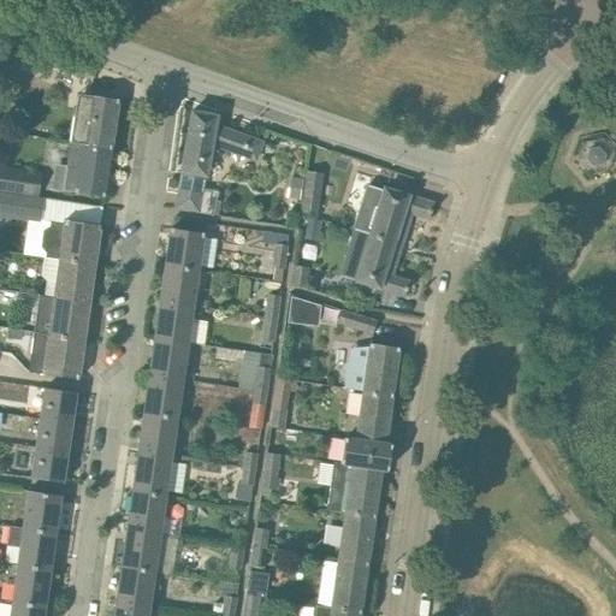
[(77,94),(70,142),(111,148),(118,100),(88,95),(77,94)]
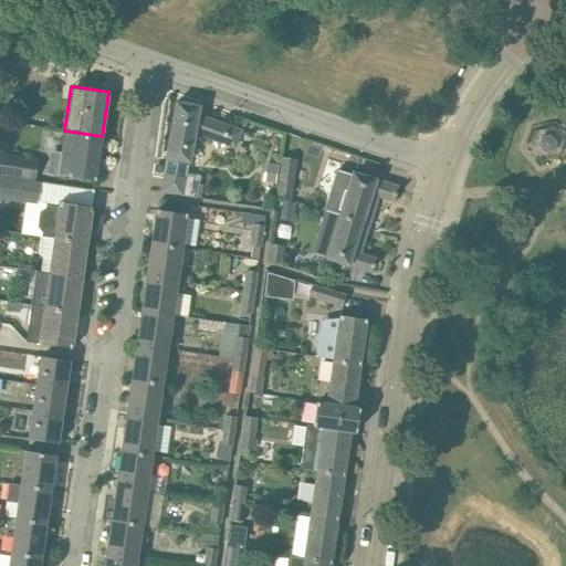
[(194,130),(234,146),(240,130),(198,115),(199,106),(176,102),(166,158),(187,161),(188,161),(194,130)]
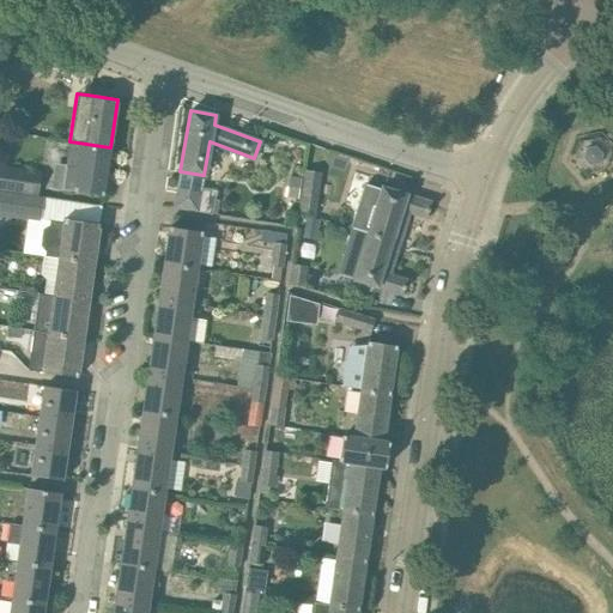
[(110,147),(70,141),(66,165),(54,164),(50,188),(103,195),(110,147)]
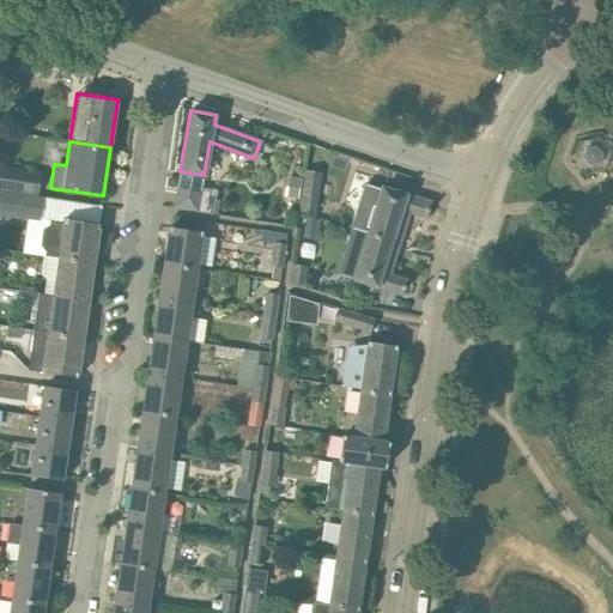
[(0,164),(0,190),(37,196),(41,171),(0,164)]
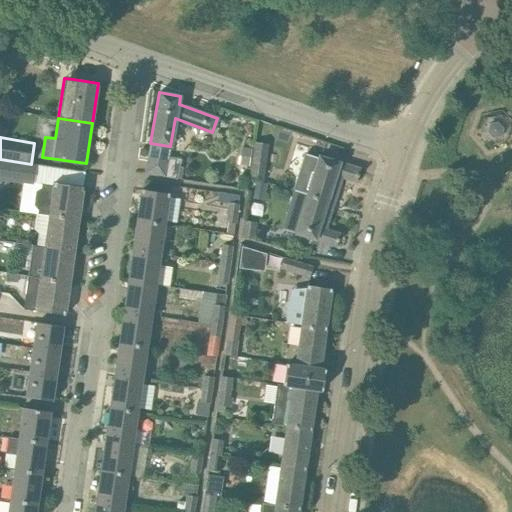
[(268,144),(255,142),(250,180),(263,182),(268,144)]
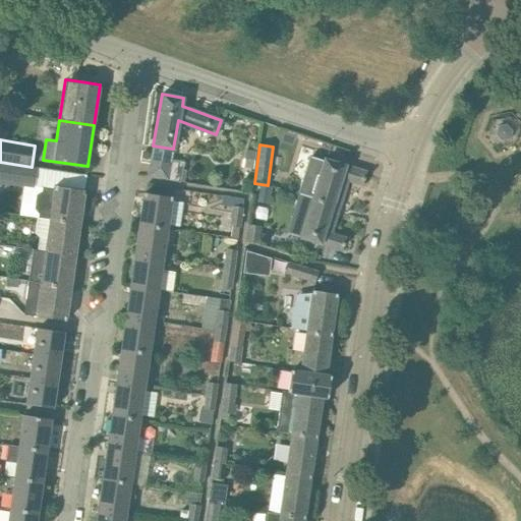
[(169,168),(151,164),(148,176),(180,183),(184,162),(170,159),(169,168)]
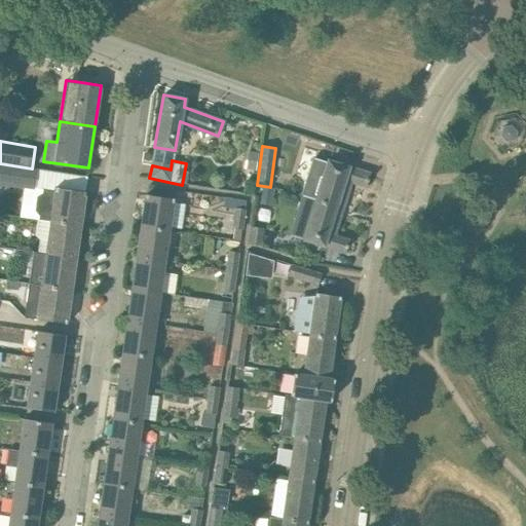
[(328,161),(315,201),(342,209),(350,181),(366,186),(370,175),(328,161)]
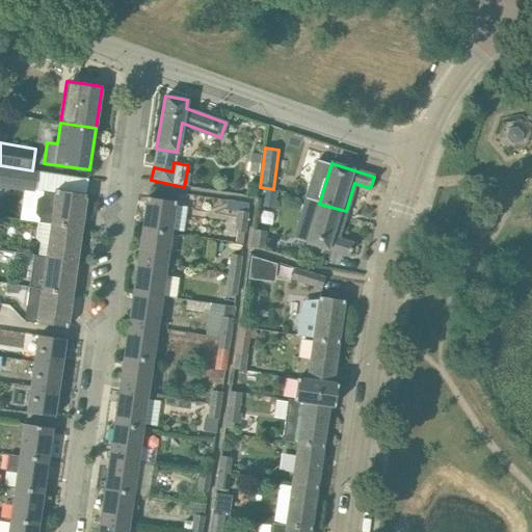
[(32,170),(0,165),(0,186),(34,192),(38,171),(32,170)]
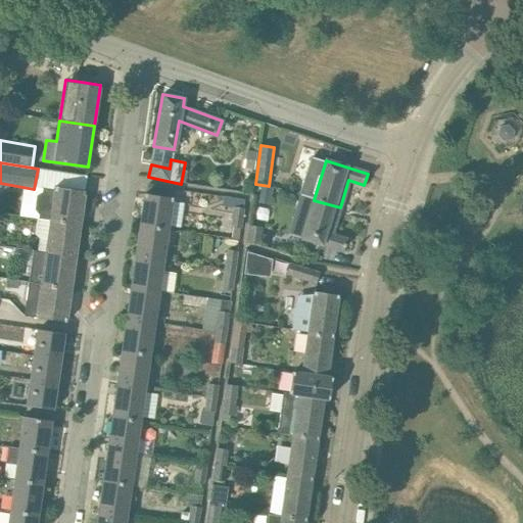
[(38,218),(80,224),(85,191),(55,186),(54,190),(43,188),(42,192),(37,195),(35,210),(39,215),(38,218)]
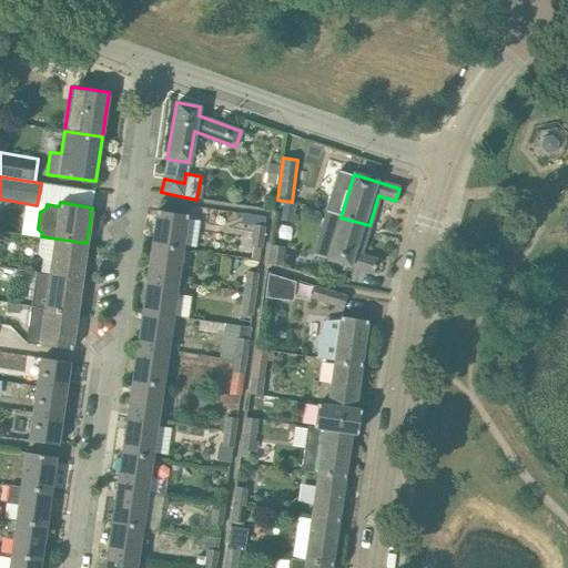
[(156,211),(152,243),(181,246),(185,214),(156,211)]
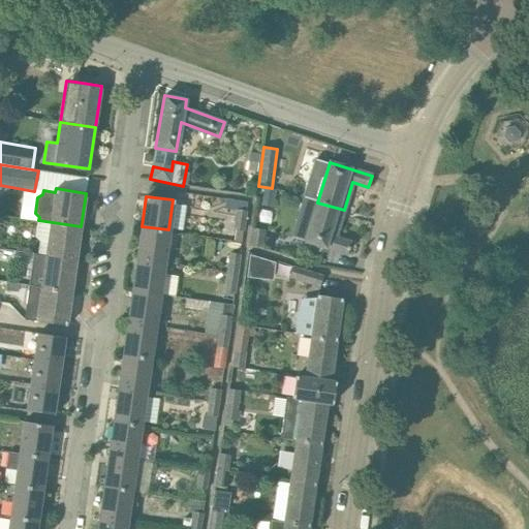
[(232,228),(243,230),(244,230),(247,211),(246,211),(247,201),(225,198),(224,208),(236,210),(232,228)]
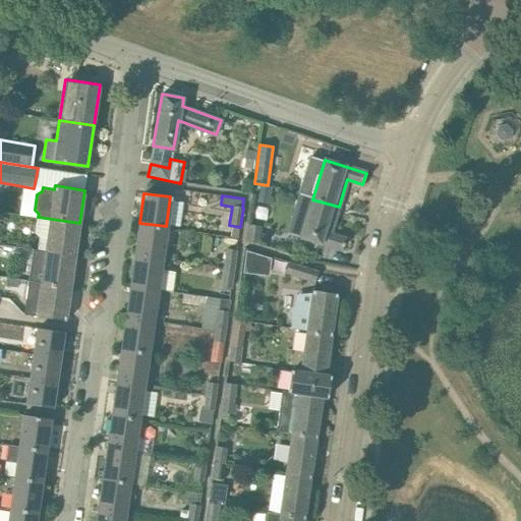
[(330,233),(339,207),(312,199),(300,237),(342,250),(346,238),(330,233)]
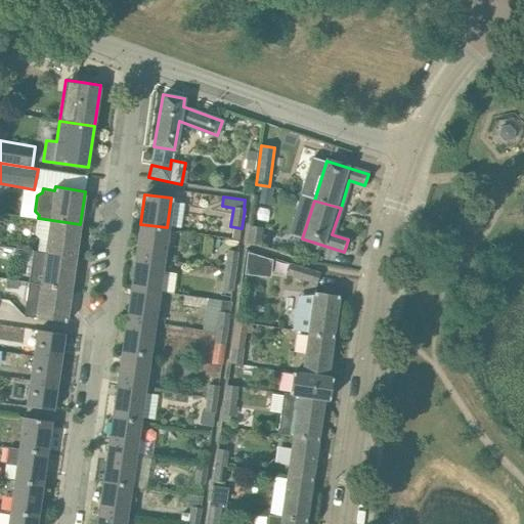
[(45,253),(76,257),(80,224),(38,218),(38,219),(37,219),(35,234),(39,238),(47,239),(45,253)]
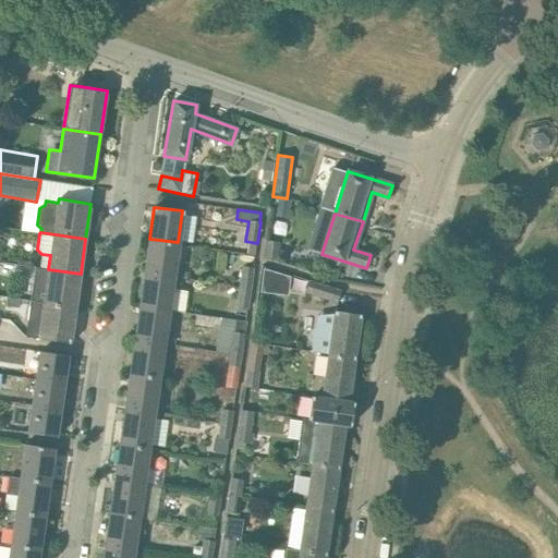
[(149,239),(145,269),(173,274),(178,242),(149,239)]
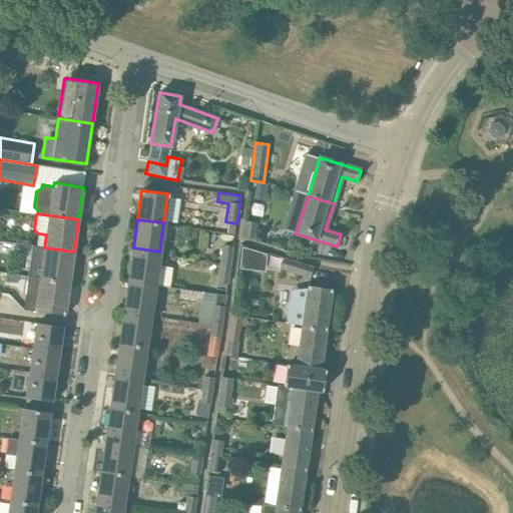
[(258,222),(242,220),(240,237),(254,239),(258,222)]
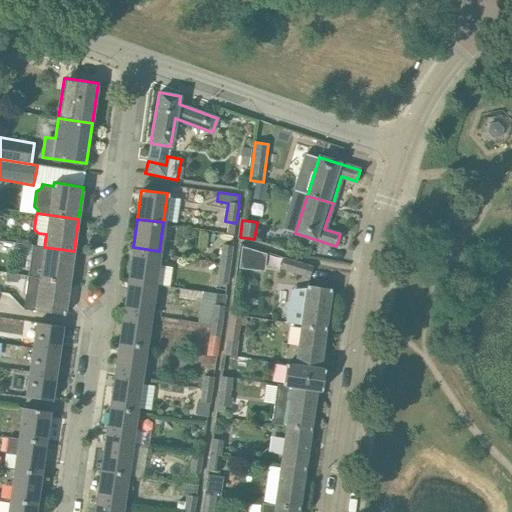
[(69,283),(74,251),(44,247),(33,245),(28,277),(69,283)]
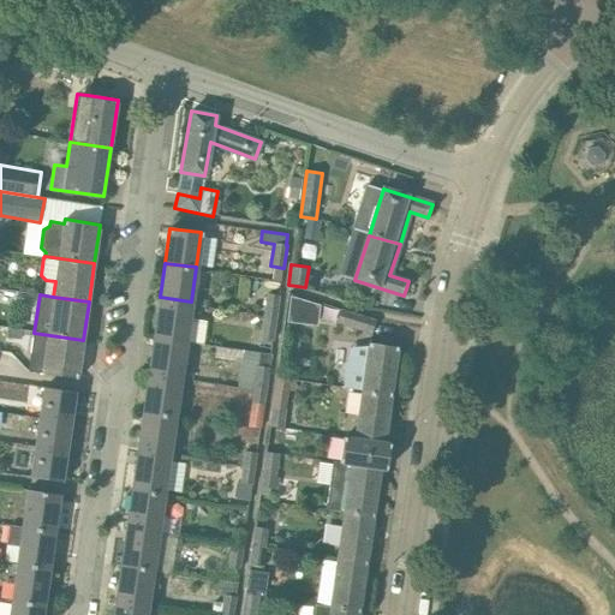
[(263,318),(276,320),(279,296),(266,294),(263,318)]
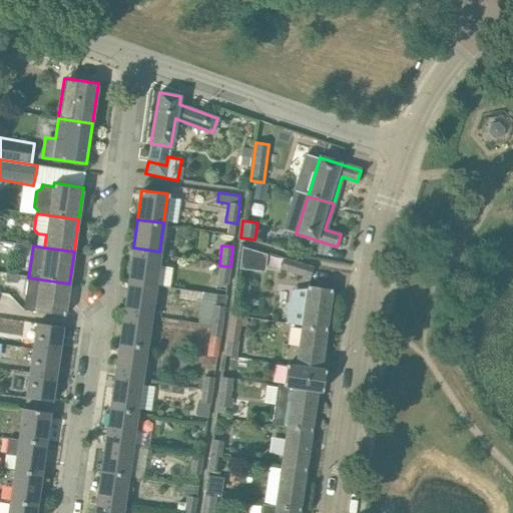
[(133,247),(128,278),(154,282),(159,251),(133,247)]
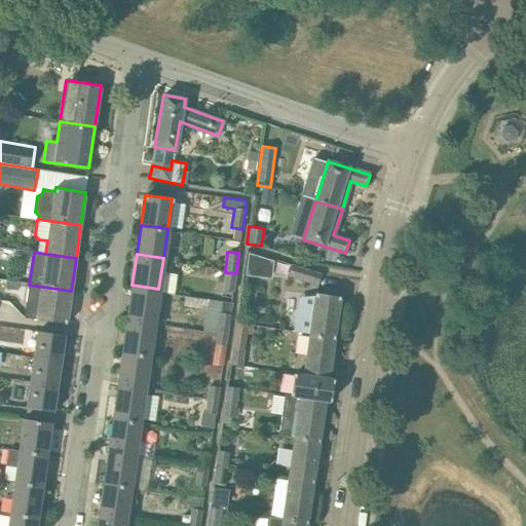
[(249,254),(246,275),(271,278),(273,261),(249,254)]
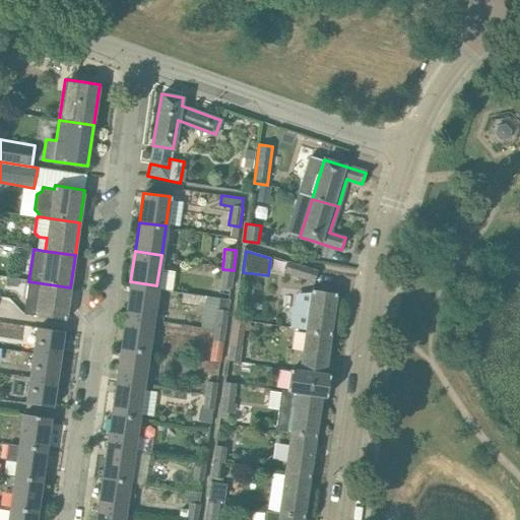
[(318,270),(288,261),(284,272),(314,281),(318,270)]
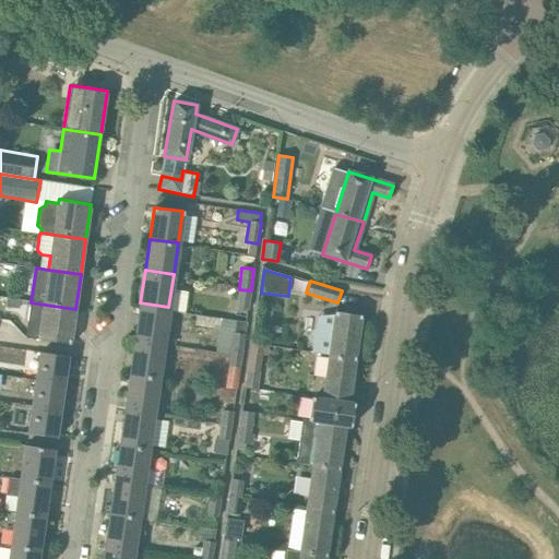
[(236,307),(248,309),(251,290),(239,289),(236,307)]
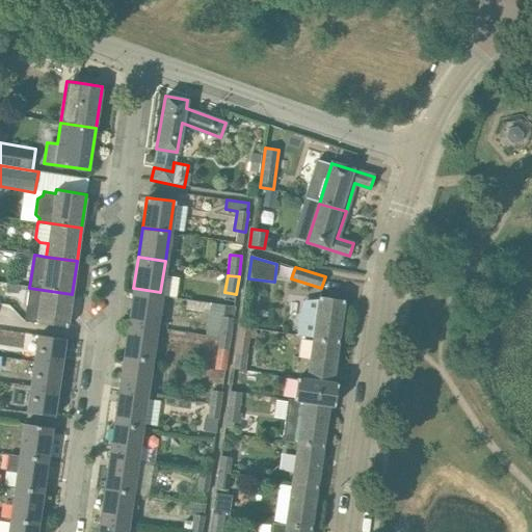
[(6,284),(5,292),(19,294),(20,286),(6,284)]
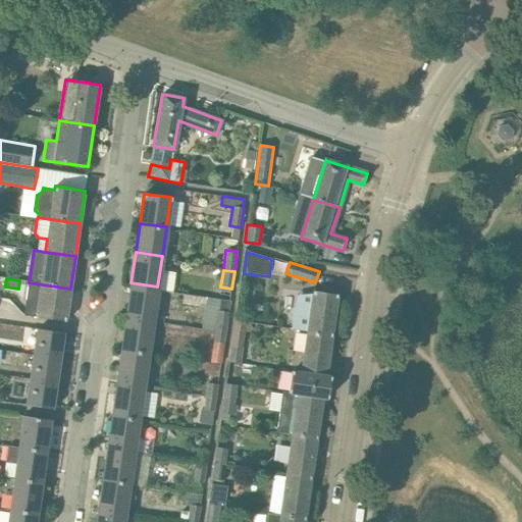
[(65,321),(70,289),(29,282),(23,315),(65,321)]
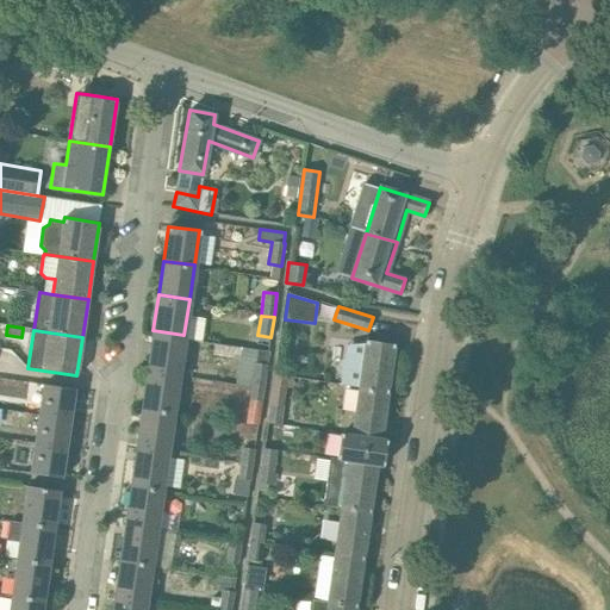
[(153,330),(148,369),(179,373),(184,335),(153,330)]
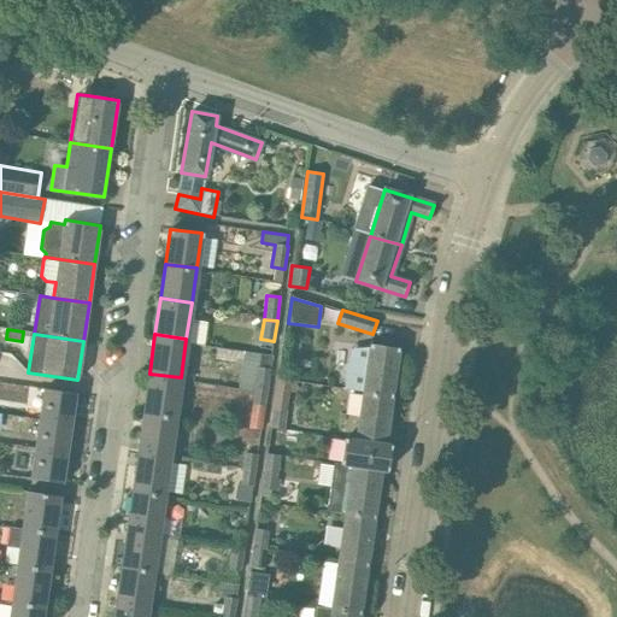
[(363,391),(362,392),(392,395),(399,348),(369,344),(369,347),(351,348),(348,363),(345,375),(345,388),(342,387),(342,388),(363,391)]
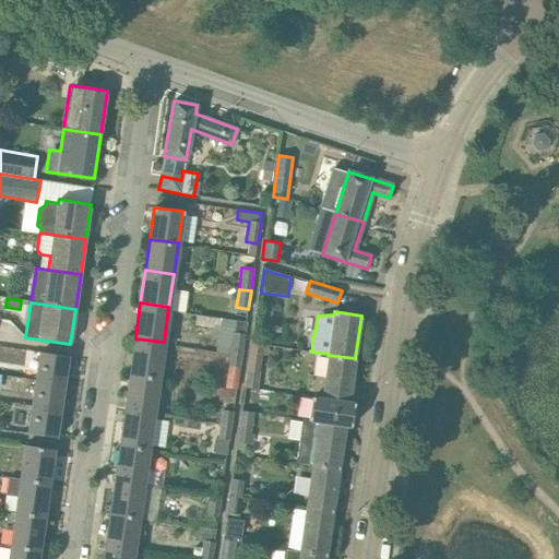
[(216,353),(230,355),(242,356),(247,322),(221,319),(216,353)]
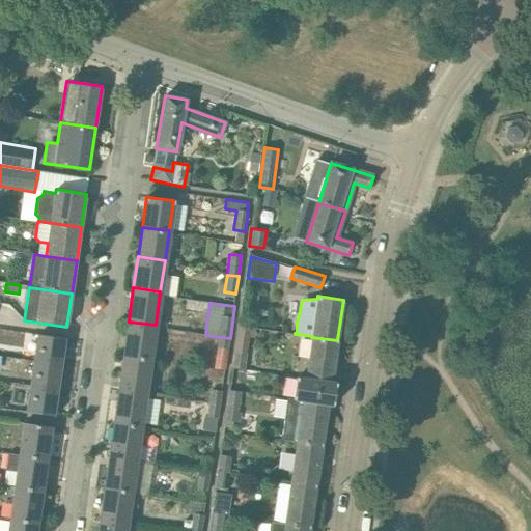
[(150,358),(156,325),(129,322),(123,354),(150,358)]
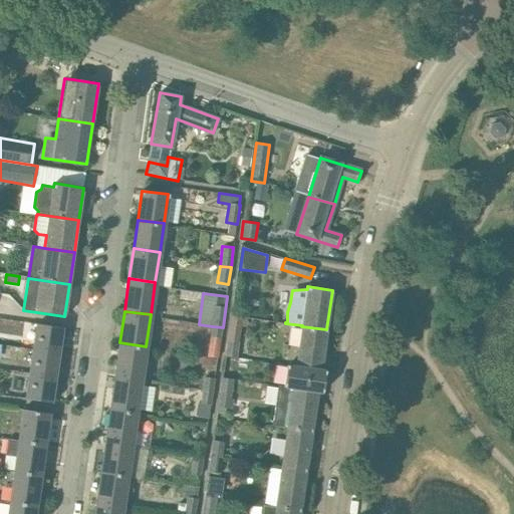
[(36,323),(32,351),(58,355),(62,327),(36,323)]
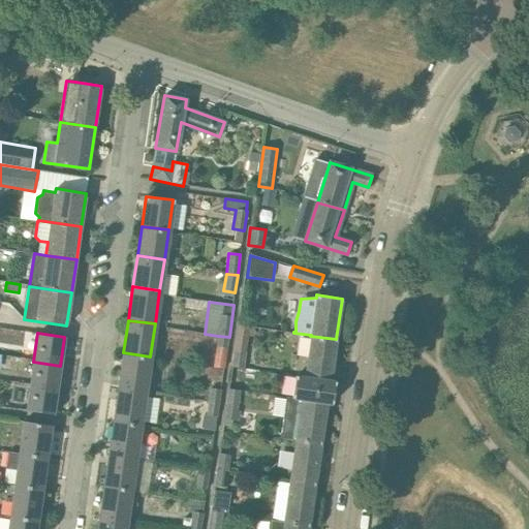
[(213,367),(224,369),(229,337),(218,336),(213,367)]
